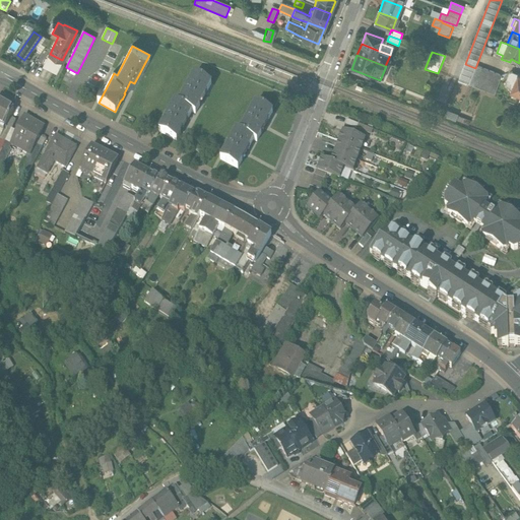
[(482,69),(475,88),(481,90),(489,71),(482,69)]
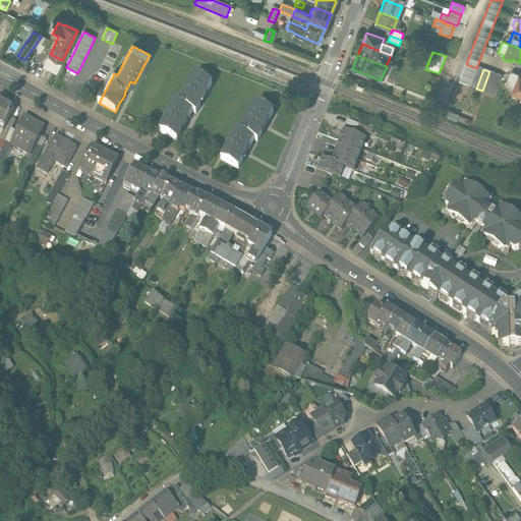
[(489,71),(482,91),(488,93),(496,74),(489,71)]
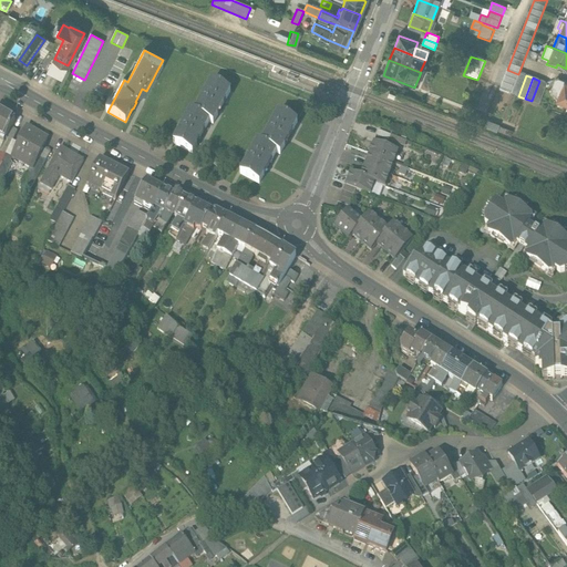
[(555,80),(552,89),(559,92),(564,82),(558,79),(555,80)]
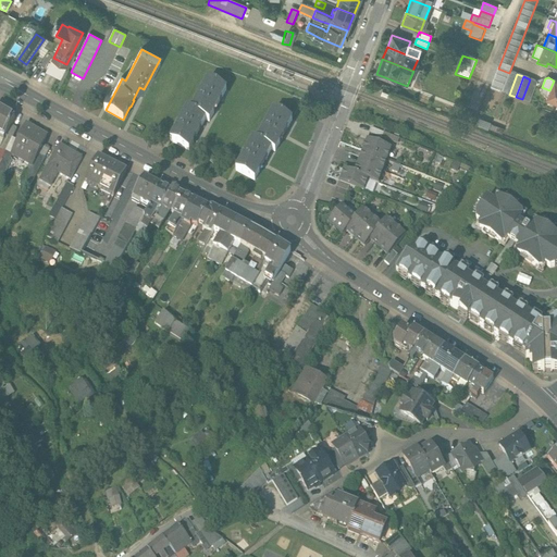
[(190,111),(187,109),(171,140),(189,150),(196,137),(196,138),(199,132),(199,131),(206,119),(210,121),(217,109),(220,103),(219,102),(226,89),(208,79),(190,111)]
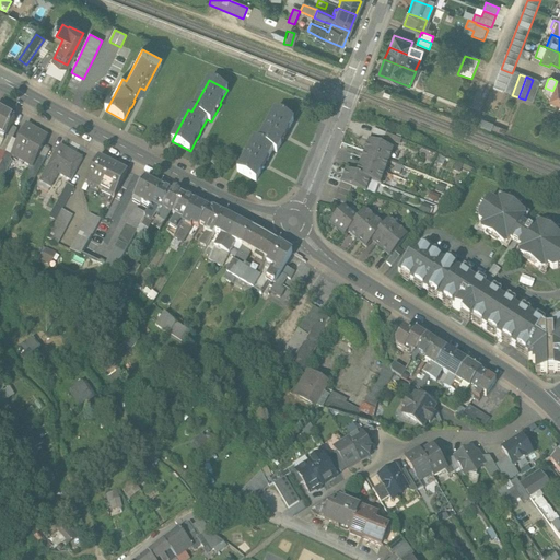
[(533,80),(525,100),(532,103),(540,82),(533,80)]
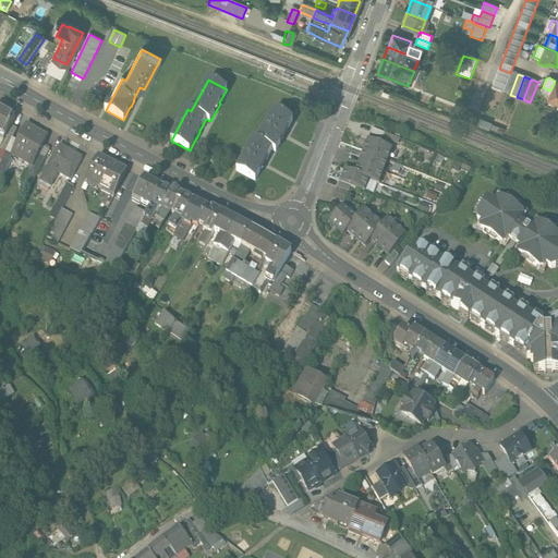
[(557,81),(555,81),(550,91),(547,99),(557,102),(557,81)]
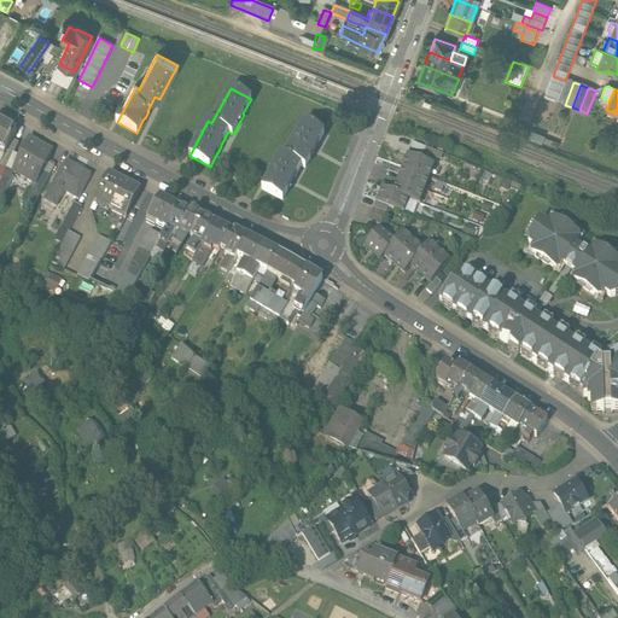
[(16,129),(0,121),(0,146),(5,149),(12,136),(16,129)]
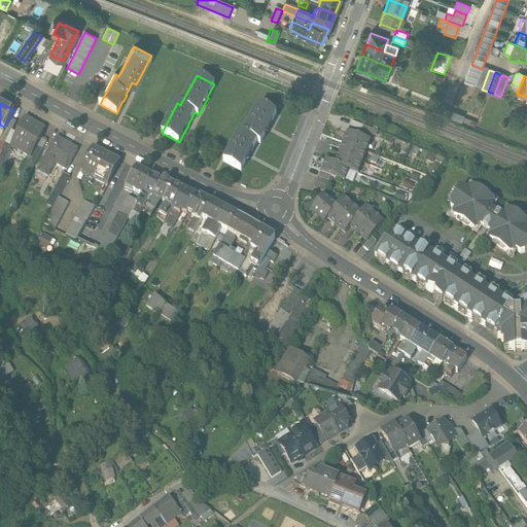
[(259,105),(243,134),(240,132),(223,162),(241,171),(247,159),(248,159),(251,152),(250,152),(256,142),(260,144),(267,132),(270,126),(276,114),(259,105)]
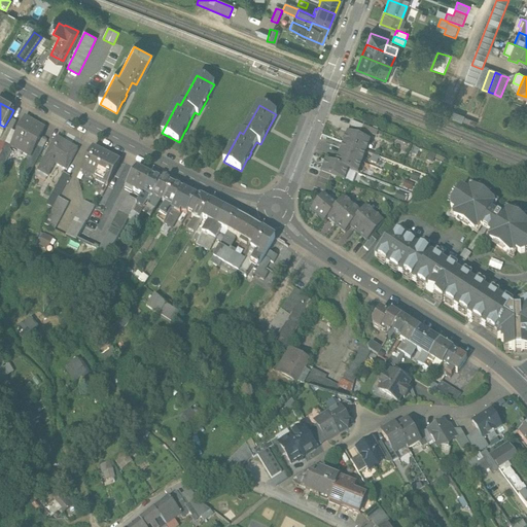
[(10,116),(4,127),(0,134),(0,136),(5,139),(15,119),(10,116)]
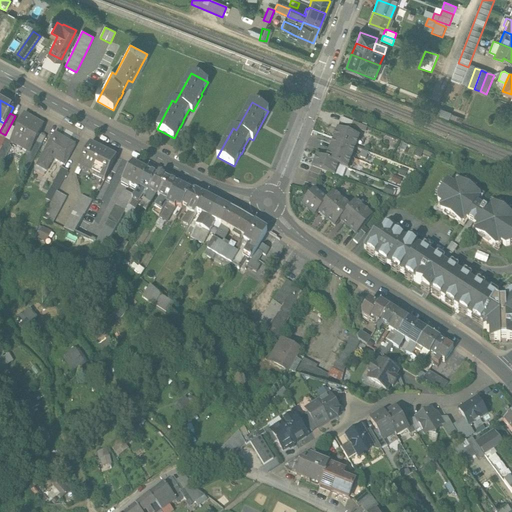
[(43,123),(23,113),(11,137),(18,141),(20,137),(29,142),(27,145),(29,147),(36,135),(43,123)]
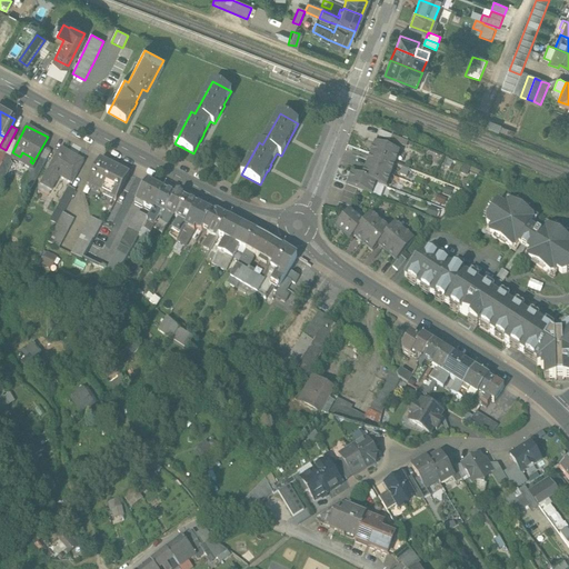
[(392,136),(380,131),(378,137),(390,141),(392,136)]
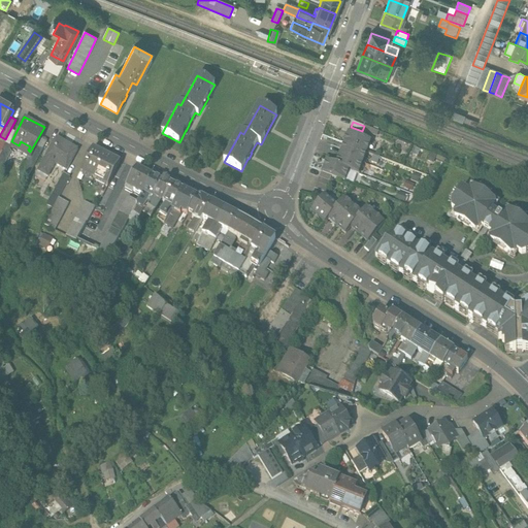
[(371,141),(348,133),(343,143),(367,153),(371,141)]
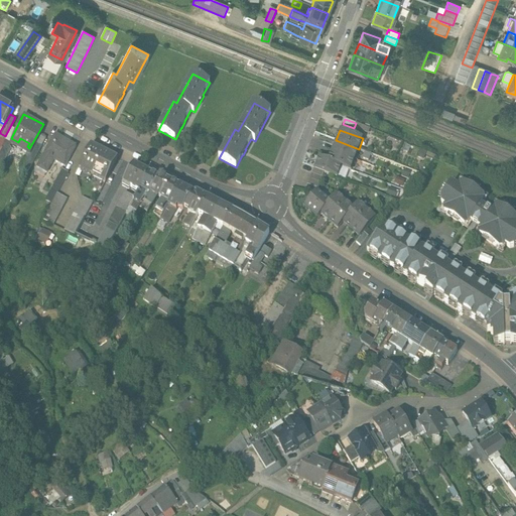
[(76,143),(55,131),(37,161),(46,167),(53,156),(65,162),(76,143)]
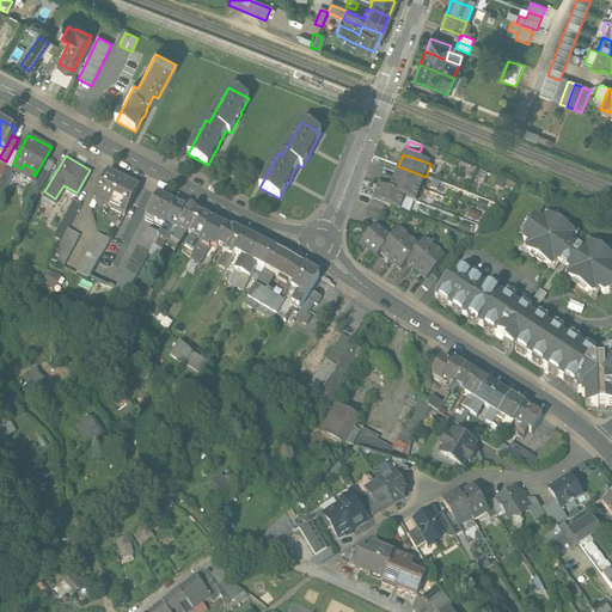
[(32,173),(23,190),(32,196),(50,166),(43,161),(35,176),(32,173)]
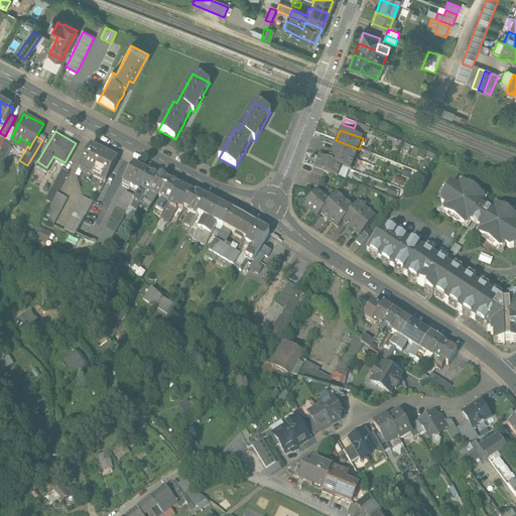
[(3,139),(0,144),(0,161),(10,143),(3,139)]
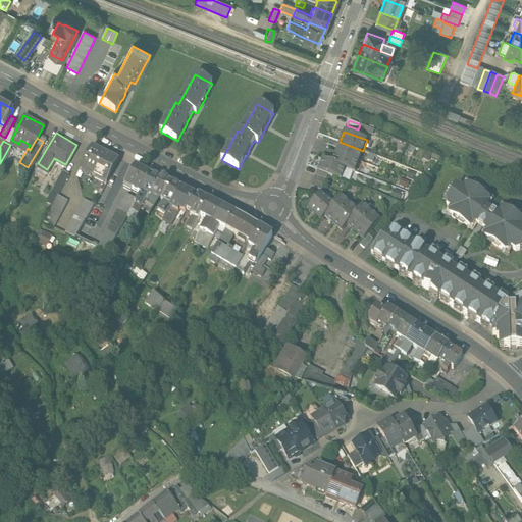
[(363,151),(340,142),(335,153),(359,161),(363,151)]
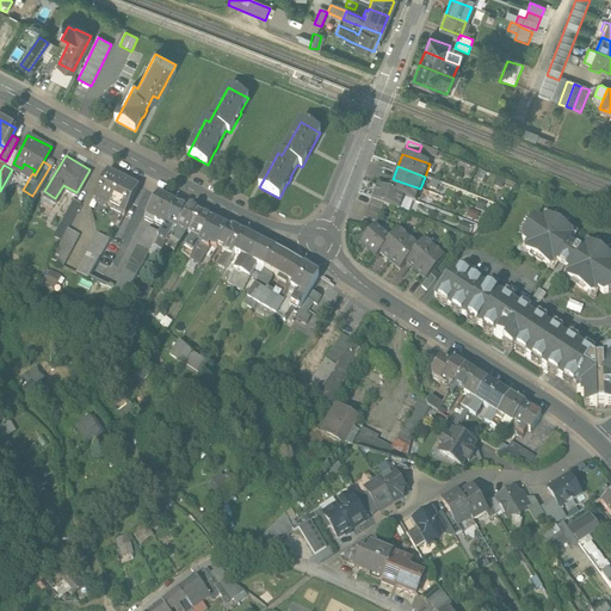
[(139,189),(106,171),(92,196),(124,214),(139,189)]
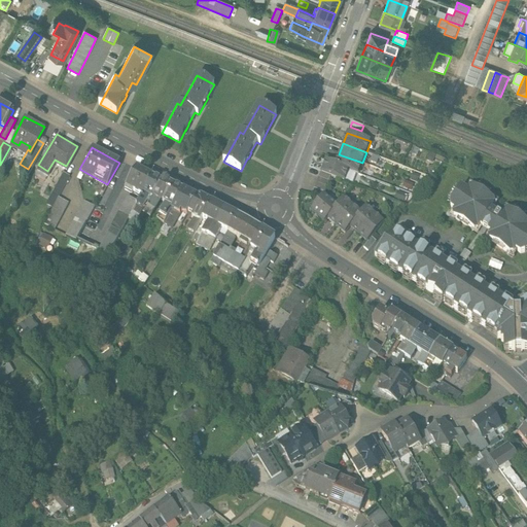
[(362,163),(339,154),(335,165),(349,170),(348,170),(358,174),(362,163)]
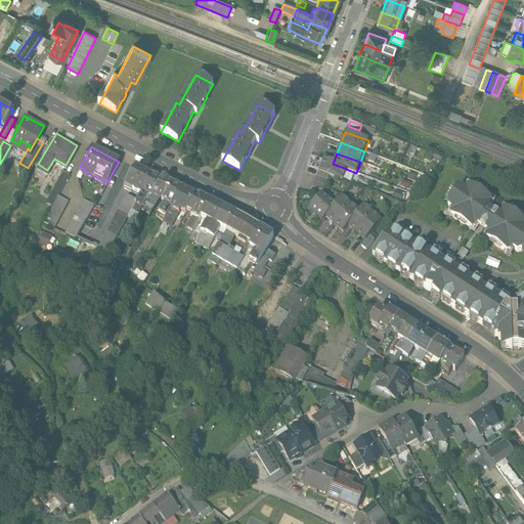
[(347,169),(333,164),(323,160),(319,171),(329,174),(343,180),(346,169),(347,169)]
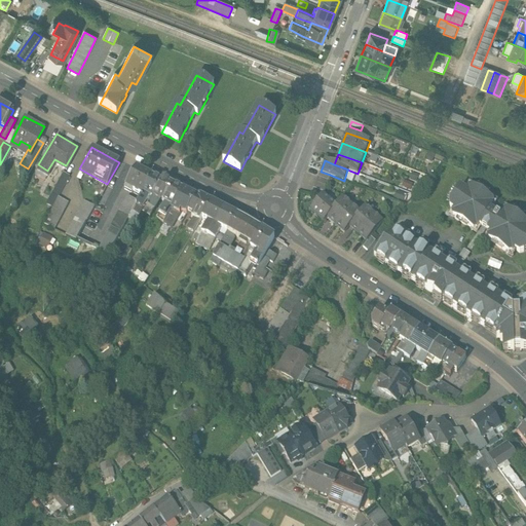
[(64,167),(51,188),(58,191),(70,171),(64,167)]
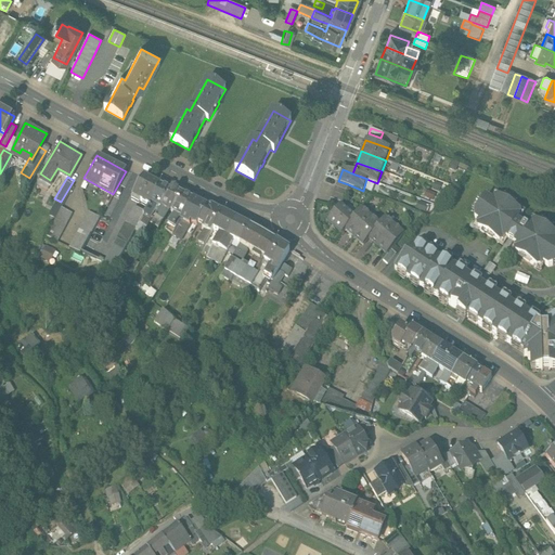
[(162,186),(143,177),(132,195),(150,205),(162,186)]
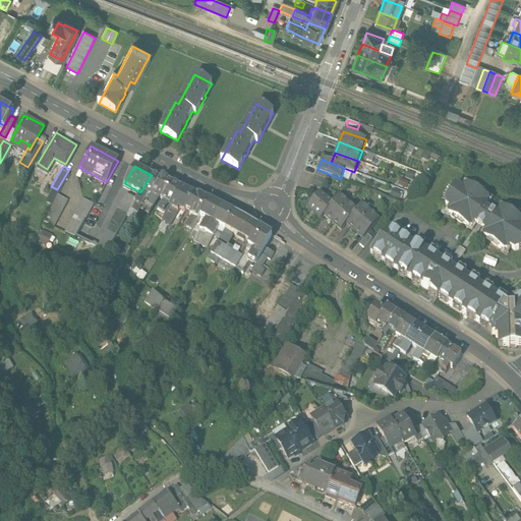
[(317,170),(316,169),(314,175),(325,179),(327,173),(317,170)]
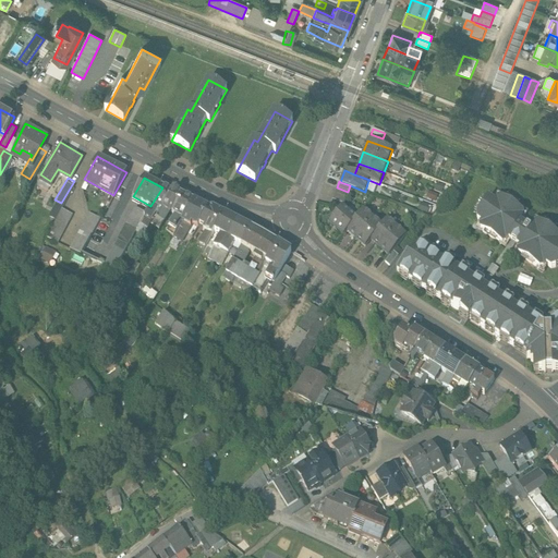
[(150,206),(145,216),(150,219),(156,211),(155,210),(157,207),(162,209),(172,193),(162,187),(150,206)]
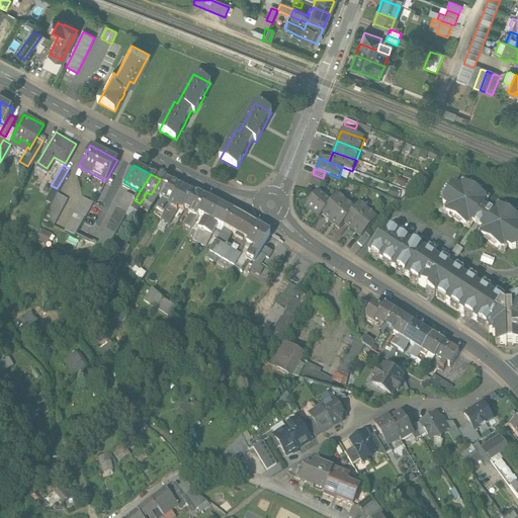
[(323,178),(313,174),(311,179),(321,183),(323,178)]
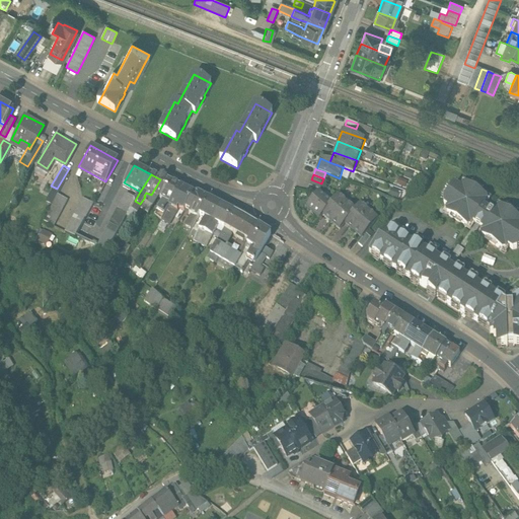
[(151,195),(142,208),(149,213),(157,200),(157,199),(155,198),(156,196),(161,199),(171,182),(166,179),(163,180),(160,179),(151,195)]
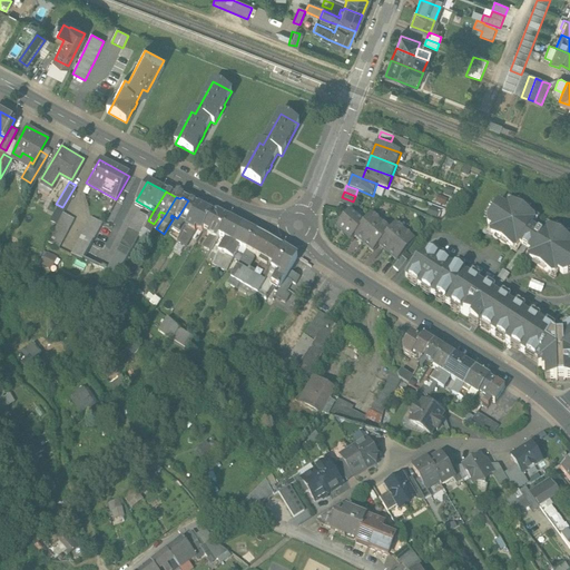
[(353,202),(342,197),(338,204),(351,208),(353,202)]
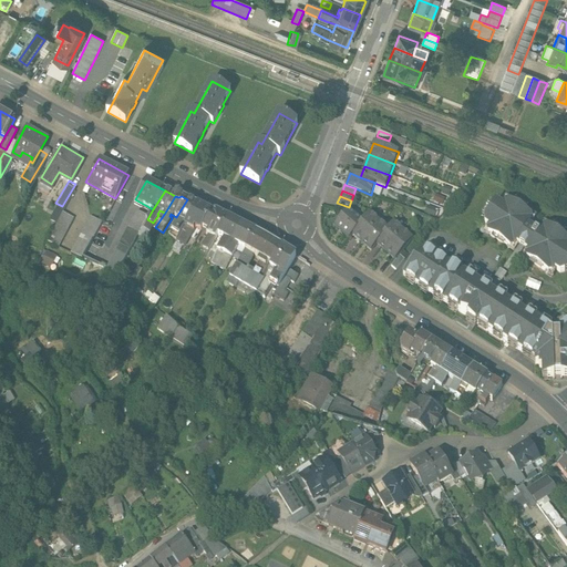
[(187,199),(176,217),(182,219),(181,222),(178,222),(177,222),(173,228),(179,233),(182,230),(198,205),(187,199)]
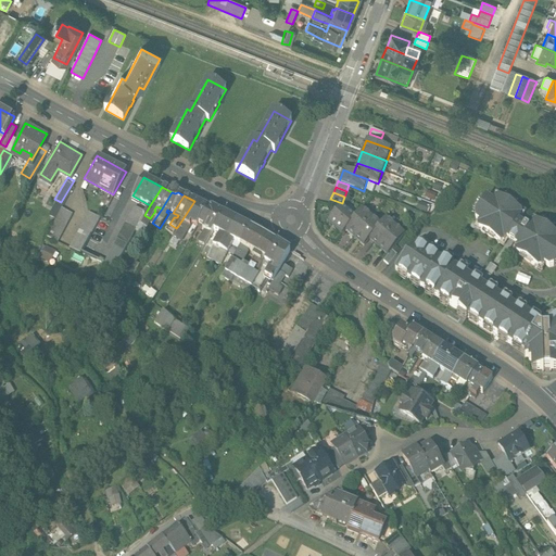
[(555,234),(536,222),(531,223),(528,227),(517,220),(520,215),(519,211),(498,197),(494,198),(492,201),(485,197),(475,214),(476,218),(479,220),(478,224),(478,228),(500,242),(504,241),(506,237),(508,239),(513,242),(517,244),(515,248),(516,252),(536,266),(541,265),(543,262),(548,266),(553,265),(555,260),(555,241),(555,242),(555,241),(555,234)]
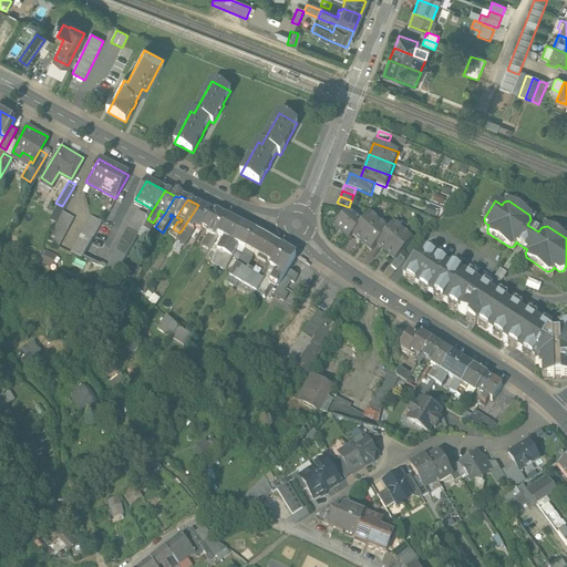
[(349,207),(337,203),(334,208),(346,212),(348,209),(349,207)]
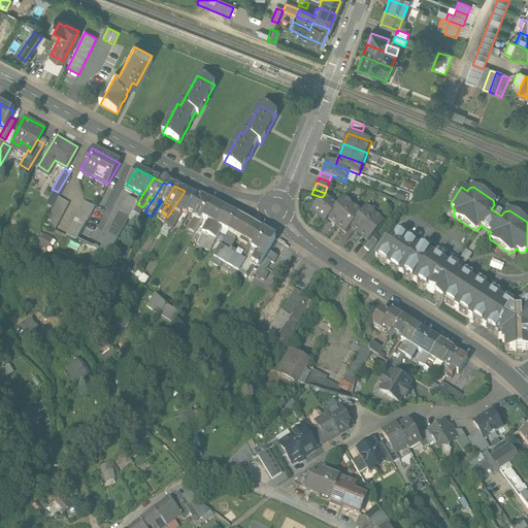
[(198,198),(185,191),(169,215),(171,216),(174,210),(180,213),(182,211),(187,215),(189,212),(198,198)]
